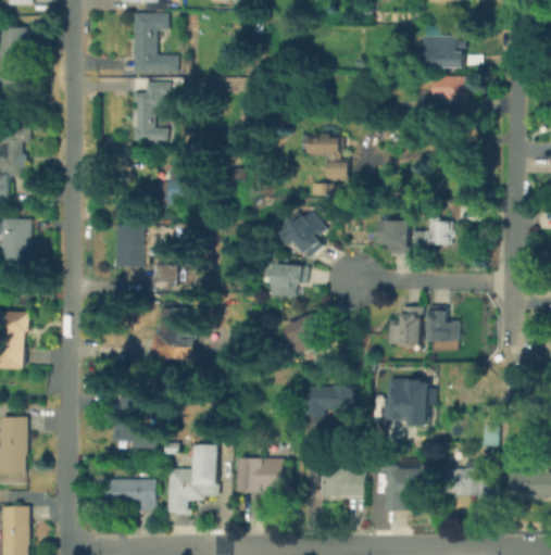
[(163,13),(163,28),(154,28),(154,54),(168,54),(168,70),(133,70),(133,13),(163,13)]
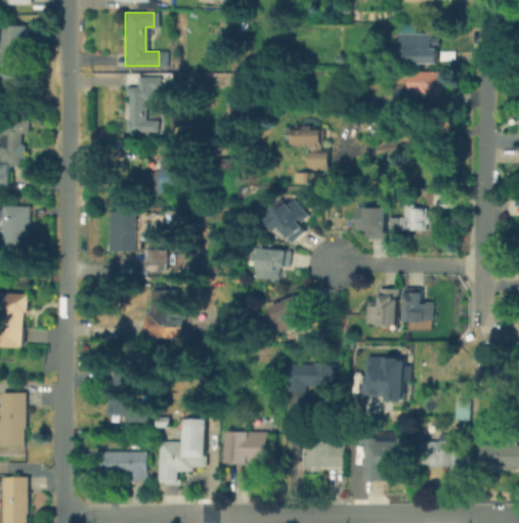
[(267,24),(267,32),(258,32),(258,24),(267,24)]
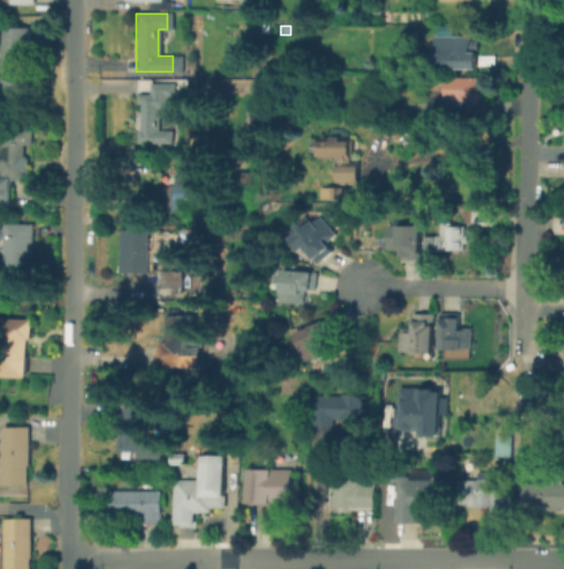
[(25,27),(25,88),(1,88),(2,27),(25,27)]
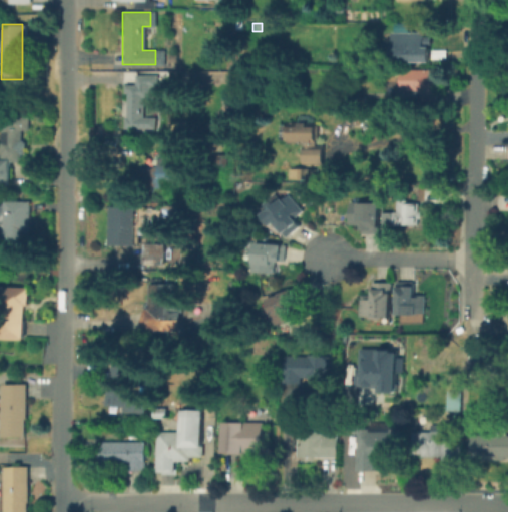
[(428,33),(429,61),(388,62),(388,34),(428,33)]
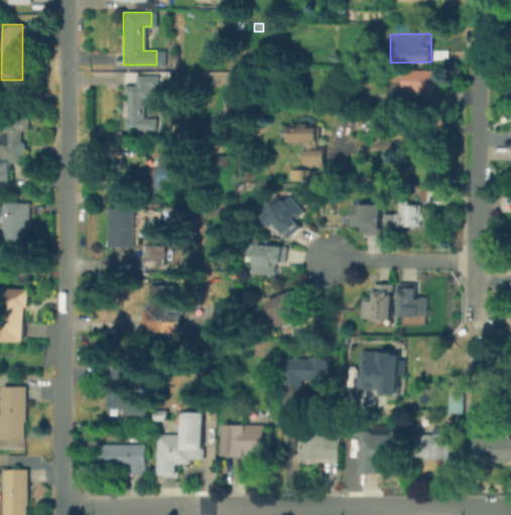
[(304,49),(304,57),(296,57),(296,48),(304,49)]
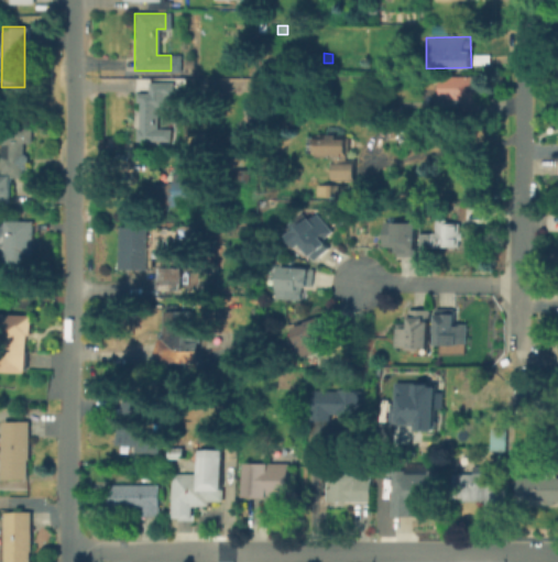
[(349,53),(349,63),(339,63),(339,53),(349,53)]
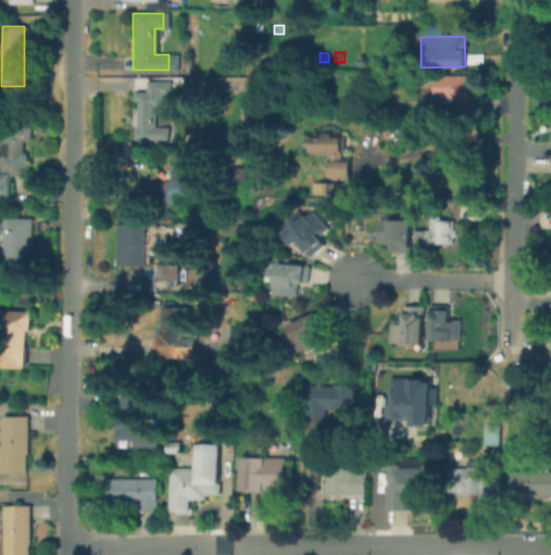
[(471,98),(471,106),(452,106),(452,98),(431,98),(431,75),(471,75),(471,98)]
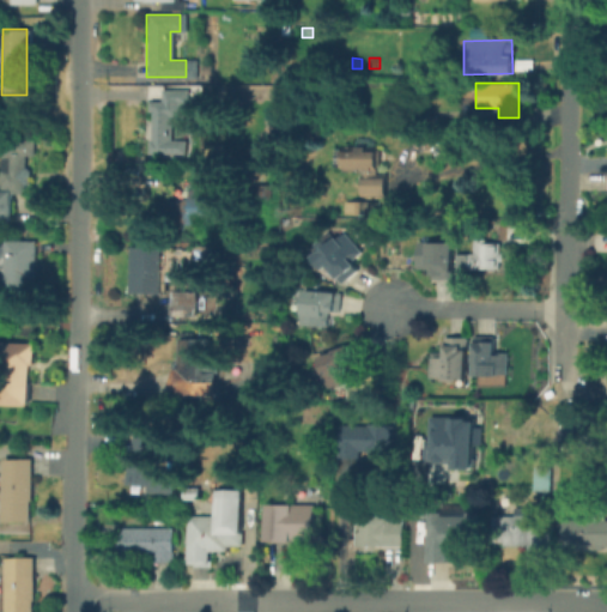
[(178,91),(178,137),(177,137),(177,143),(182,143),(182,155),(147,155),(147,101),(159,101),(159,91),(178,91)]
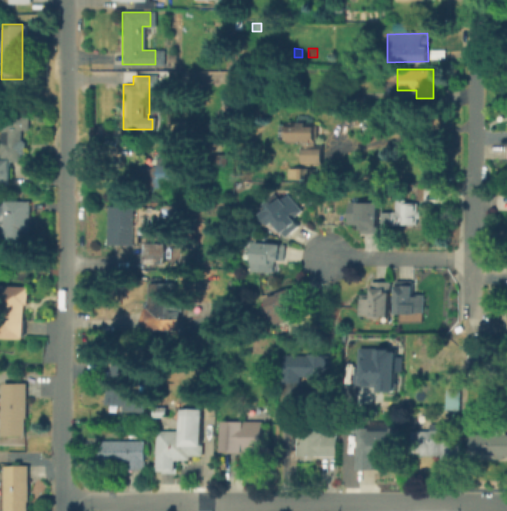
[(28,118),(28,130),(19,130),(19,160),(9,160),(9,185),(0,185),(0,160),(3,160),(3,118),(28,118)]
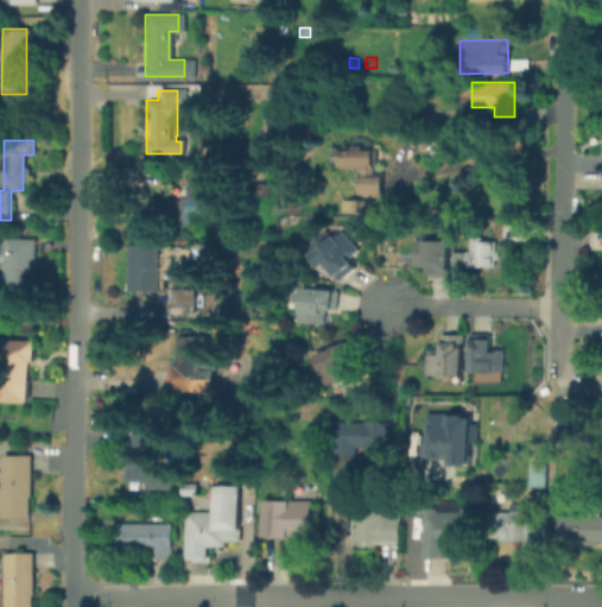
[(373,145),(372,170),(336,169),(336,144),(373,145)]
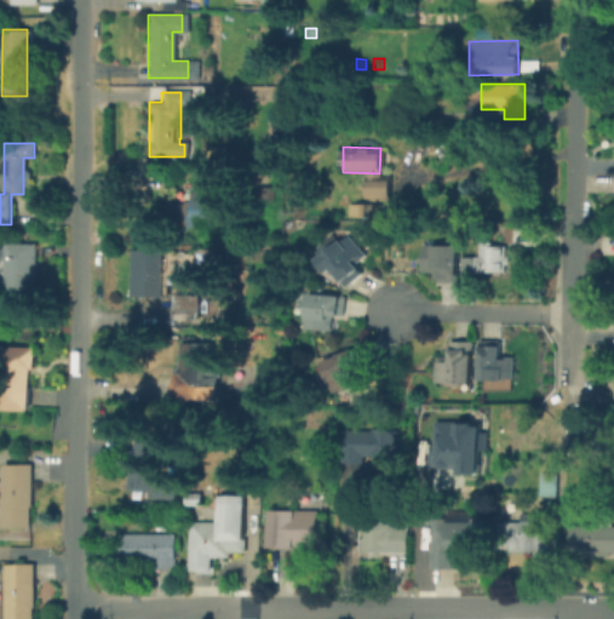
[(388,177),(388,199),(363,199),(363,177),(388,177)]
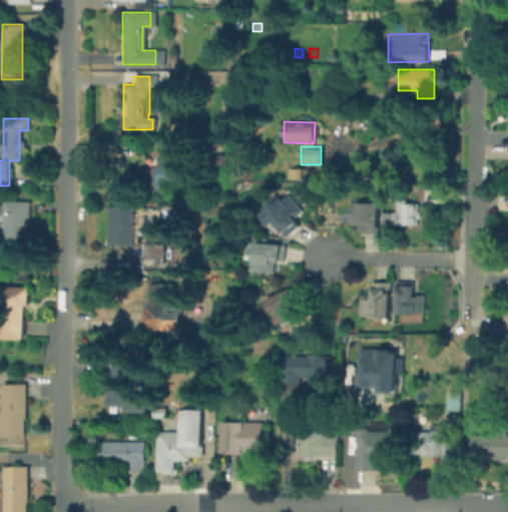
[(178,158),(178,172),(169,172),(169,186),(142,186),(142,173),(154,173),(154,158),(178,158)]
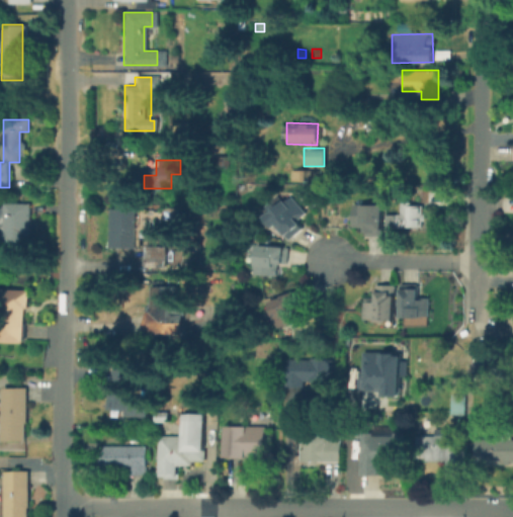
[(270,197),(277,204),(285,198),(298,214),(292,220),(300,228),(287,239),(274,228),(270,228),(262,218),(268,212),(261,206),(270,197)]
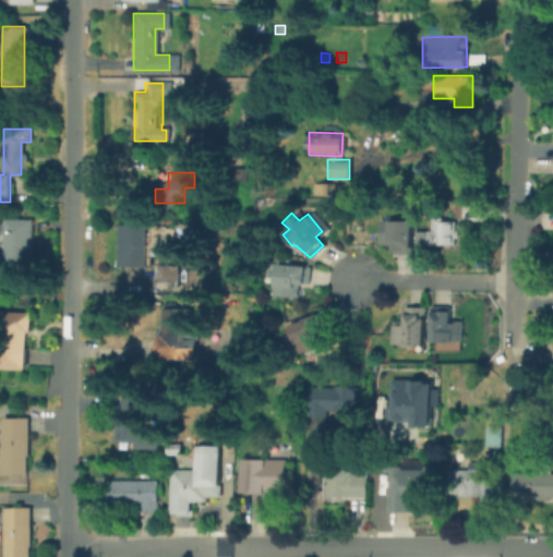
[(31,220),(31,269),(0,269),(0,220),(31,220)]
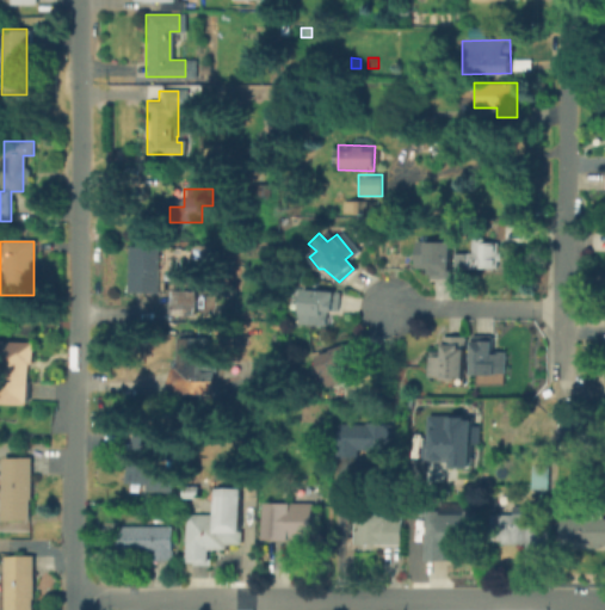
[(449,242),(448,278),(428,277),(428,271),(413,271),(414,241),(449,242)]
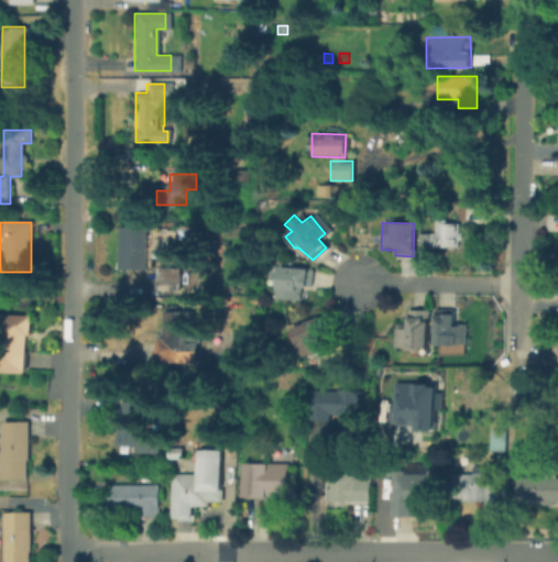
[(458,223),(458,249),(430,249),(430,223),(458,223)]
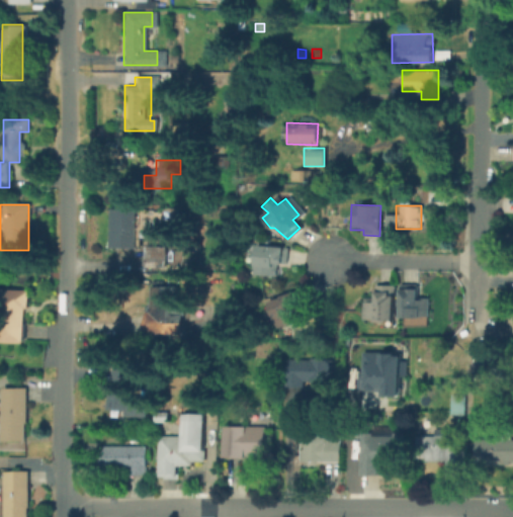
[(142,209),(142,240),(134,240),(134,248),(107,248),(107,209),(142,209)]
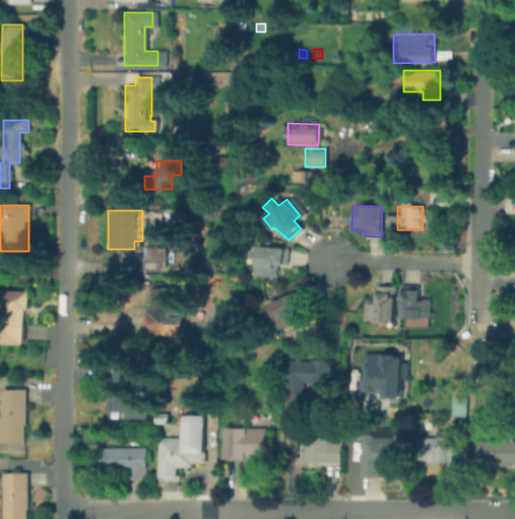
[(286,249),(284,267),(276,266),(275,278),(253,276),(255,246),(286,249)]
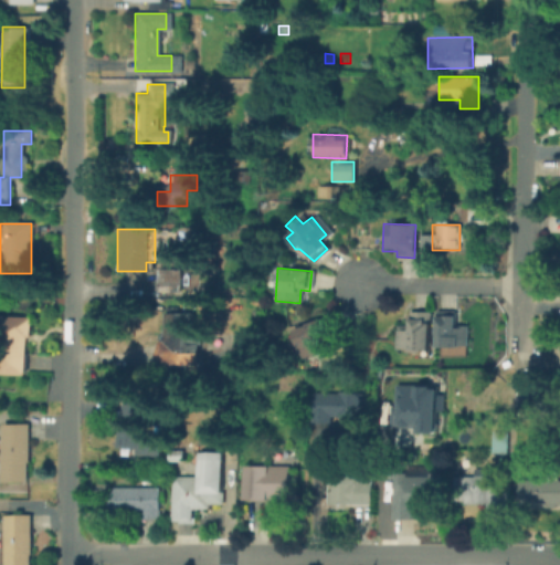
[(178,270),(178,293),(154,293),(155,270),(178,270)]
